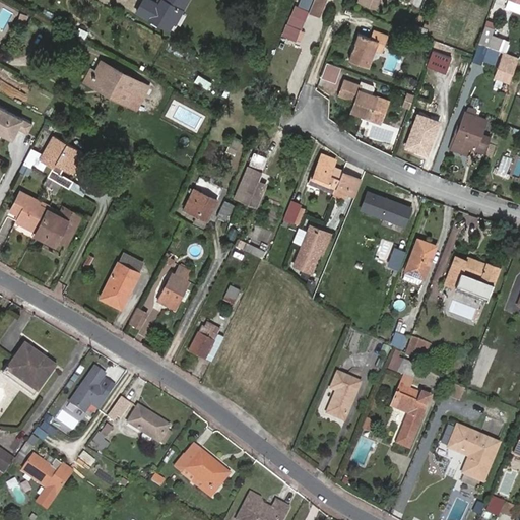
[(161,0),(160,3),(157,2),(154,0),(142,0),(137,10),(169,27),(174,19),(178,21),(189,0),(161,0)]
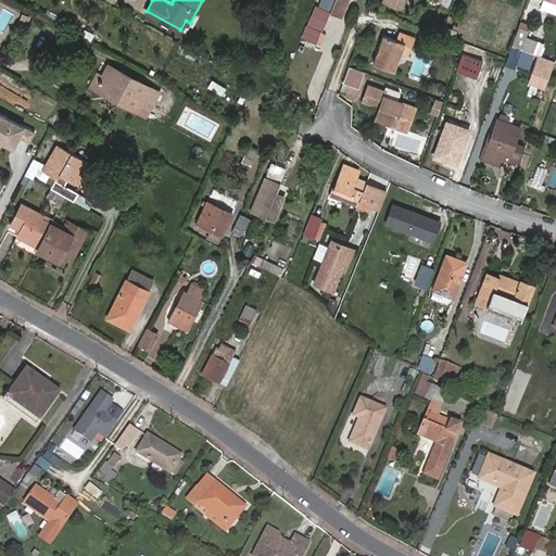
[(316,40),(319,32),(328,10),(339,15),(343,0),(320,0),(315,15),(313,15),(305,36),(316,40)]
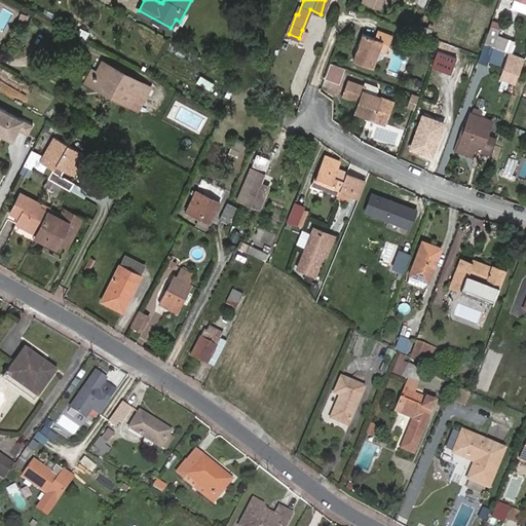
[(525,11),(525,8),(525,2),(518,0),(513,0),(512,6),(525,11)]
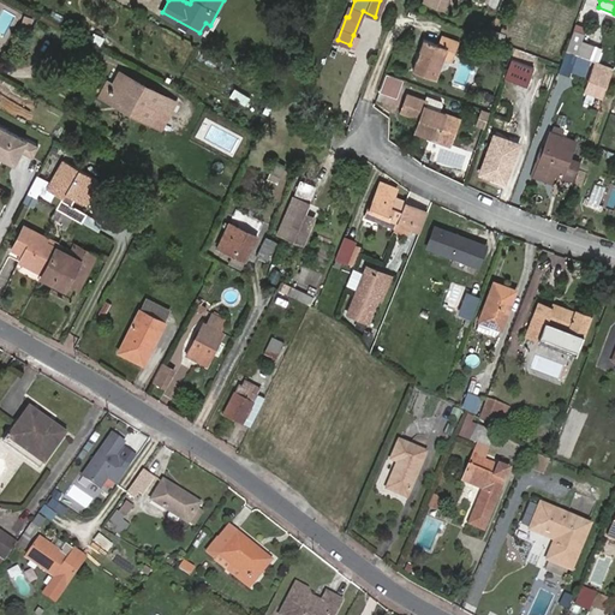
[(28,27),(30,18),(23,16),(21,23),(28,27)]
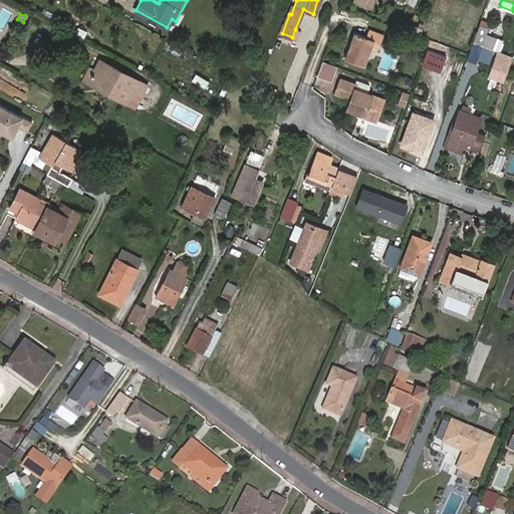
[(409,32),(420,36),(423,30),(411,26),(409,32)]
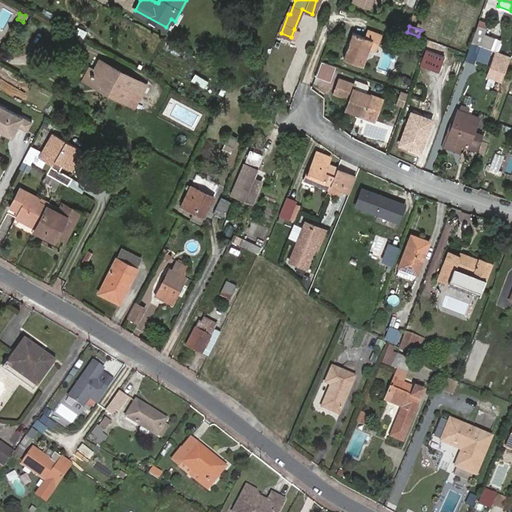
[(480,26),(474,43),(481,45),(487,29),(480,26)]
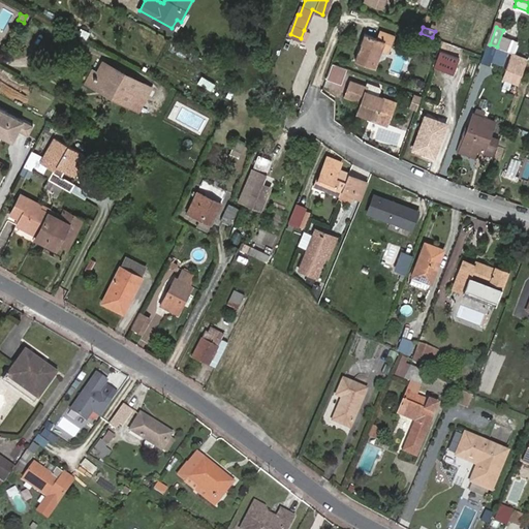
[(312,33),(304,30),(301,38),(309,41),(312,33)]
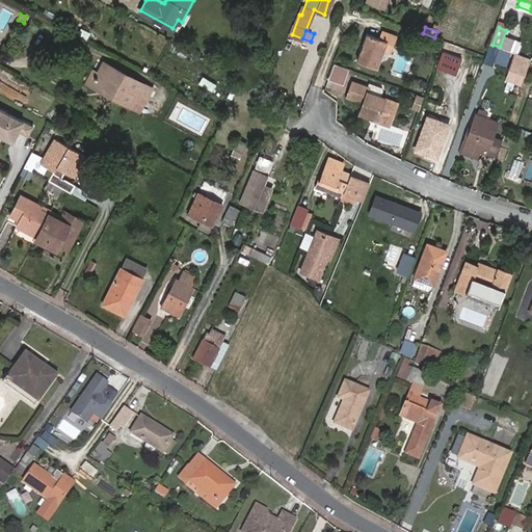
[(379,41),(367,36),(356,61),(376,69),(387,45),(393,47),(396,40),(381,33),(379,41)]
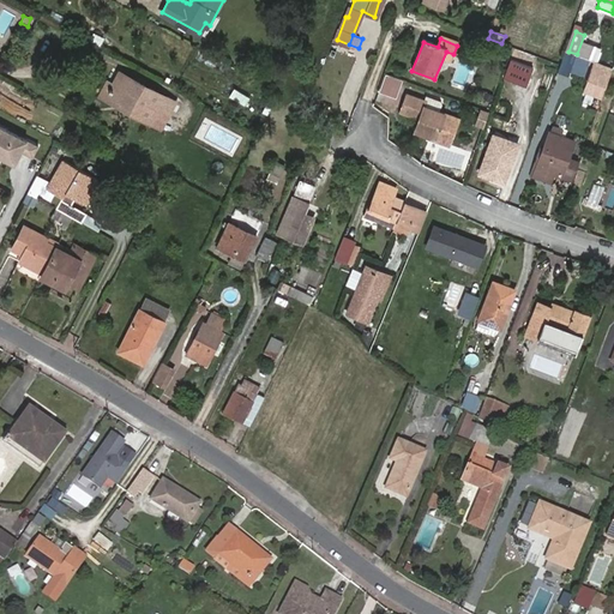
[(577,54),(569,52),(561,72),(569,76),(571,72),(577,54)]
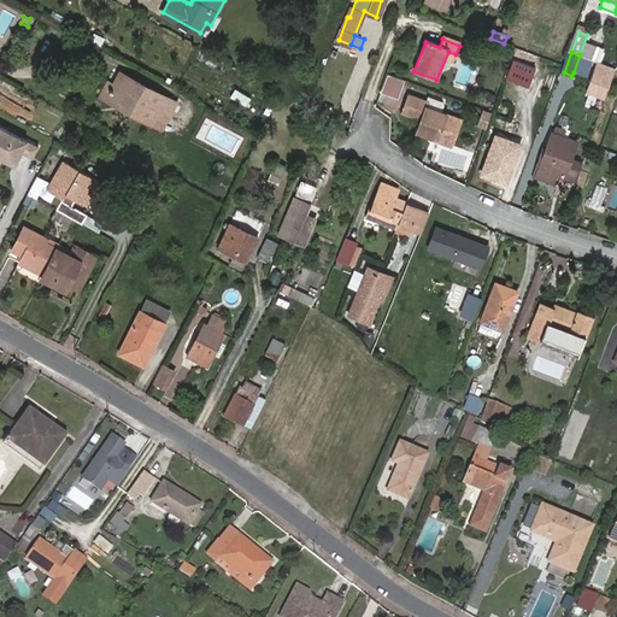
[(580,75),(586,57),(580,54),(574,72),(580,75)]
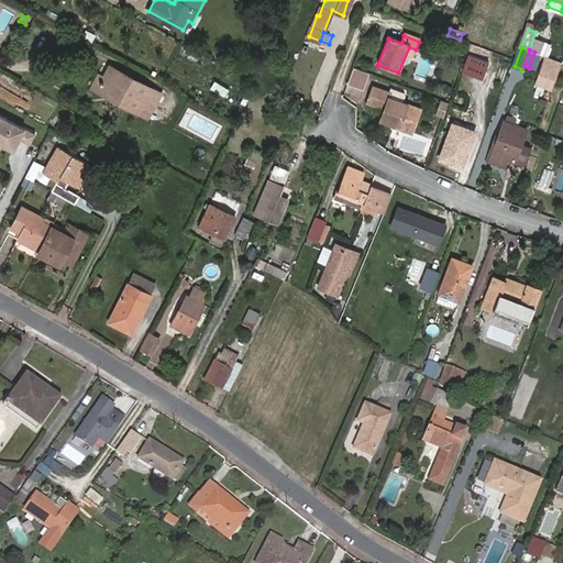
[(483,80),(489,63),(468,55),(463,72),(483,80)]
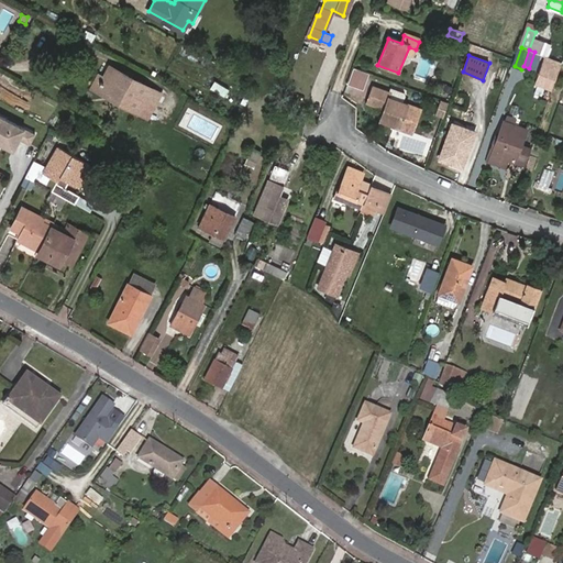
[(536,83),(552,89),(561,66),(543,59),(536,83)]
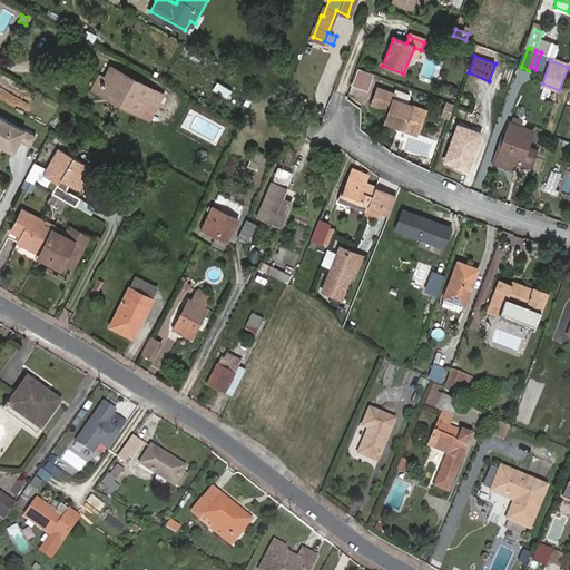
[(111,67),(106,78),(99,89),(117,98),(116,101),(137,112),(145,100),(156,107),(163,95),(111,67)]
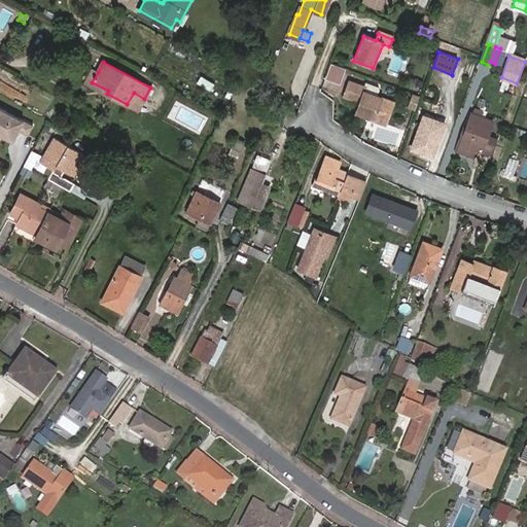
[(98,72),(92,70),(86,79),(92,82),(98,72)]
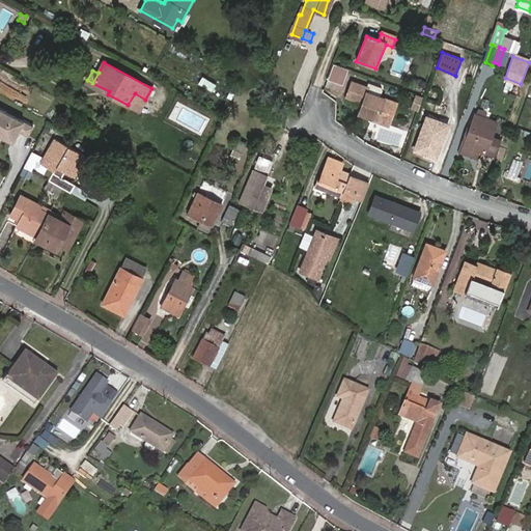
[(358,115),(370,120),(371,118),(375,119),(374,122),(388,128),(396,104),(394,103),(366,92),(367,89),(352,83),(346,100),(361,106),(358,115)]
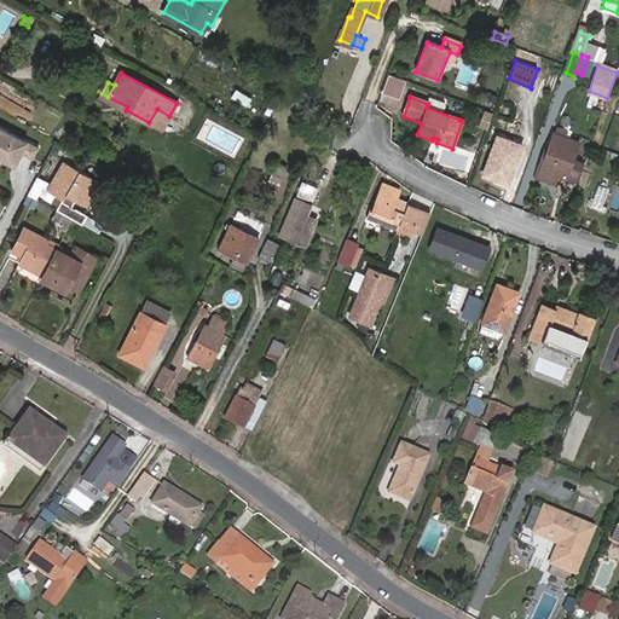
[(162,129),(169,116),(157,109),(149,122),(162,129)]
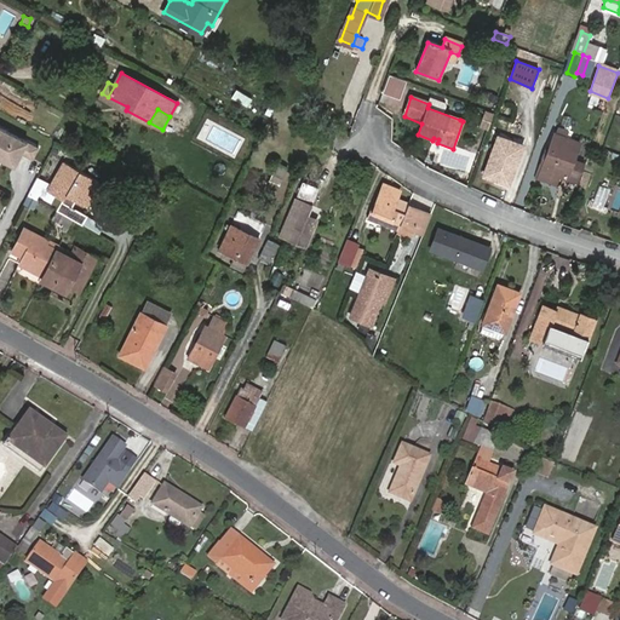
[(39,145),(0,125),(0,156),(15,165),(22,151),(33,158),(39,145)]
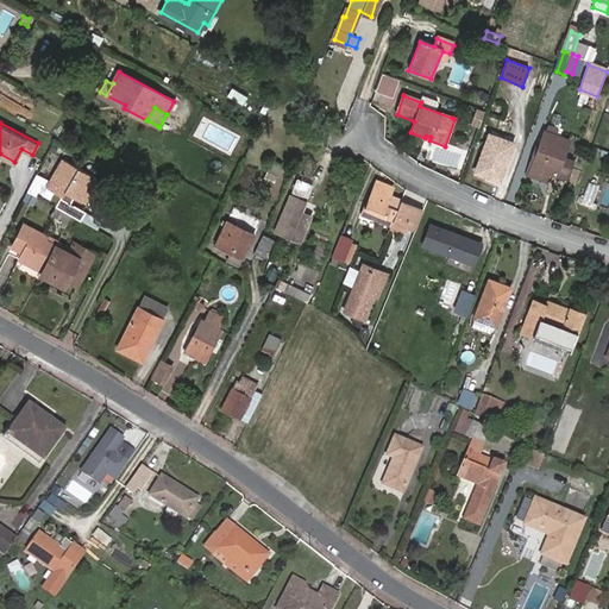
[(558,159),(562,161),(570,139),(547,131),(541,148),(538,146),(528,174),(547,181),(551,175),(553,176),(558,159)]
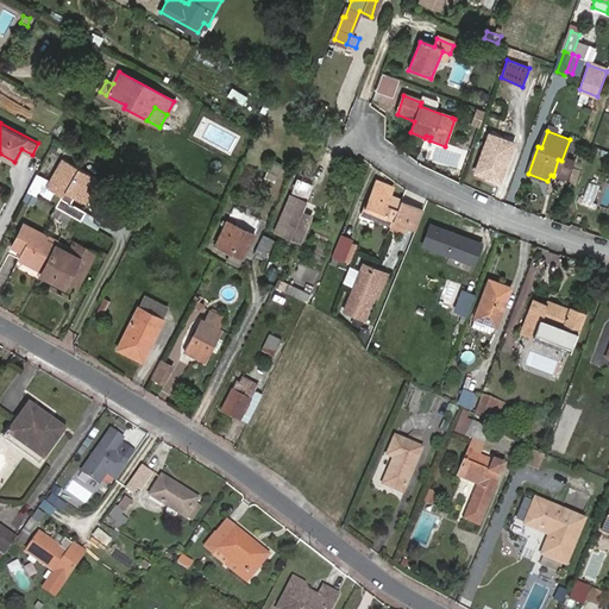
[(500,180),(513,143),(490,135),(476,173),(488,176),(488,175),(500,180)]
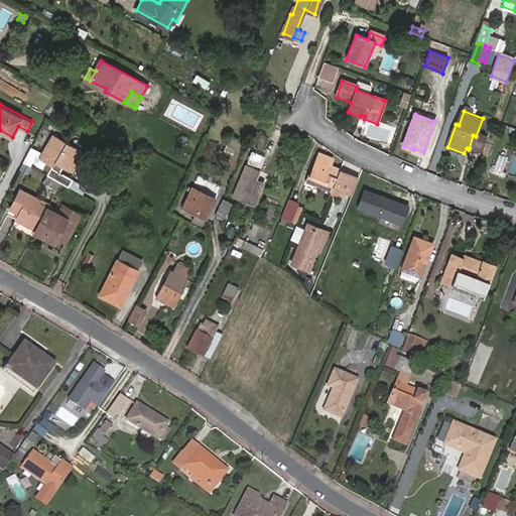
[(56,164),(52,173),(61,179),(72,185),(77,177),(65,171),(69,164),(72,158),(79,162),(87,149),(56,132),(43,156),(56,164)]
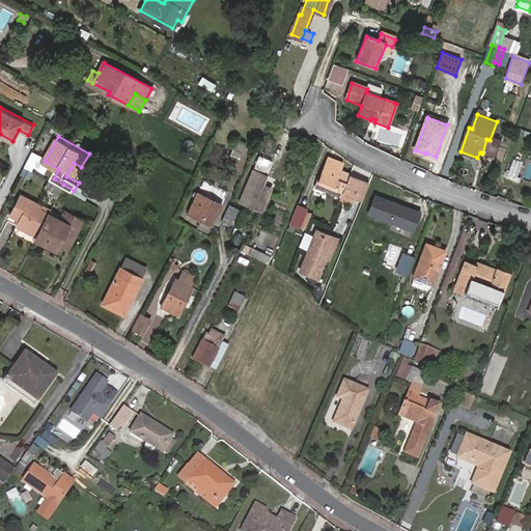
[(242,152),(246,142),(238,139),(233,149),(242,152)]
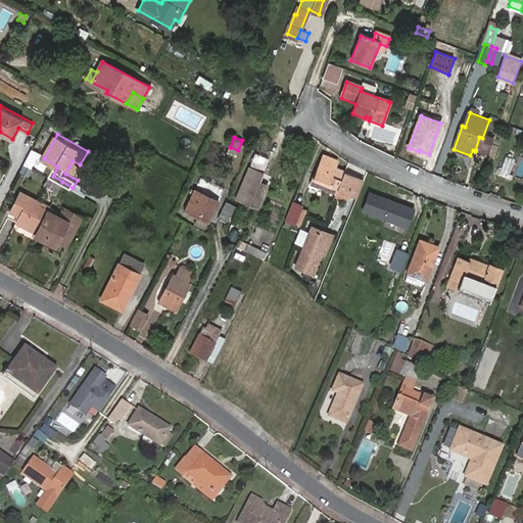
[(40,152),(32,148),(26,159),(34,164),(40,152)]
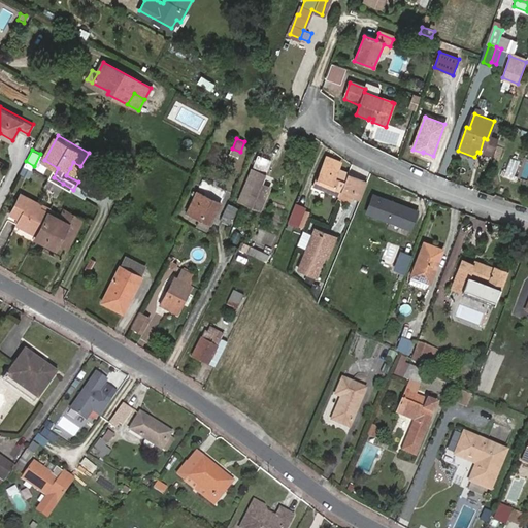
[(257,154),(252,166),(267,172),(272,160),(257,154)]
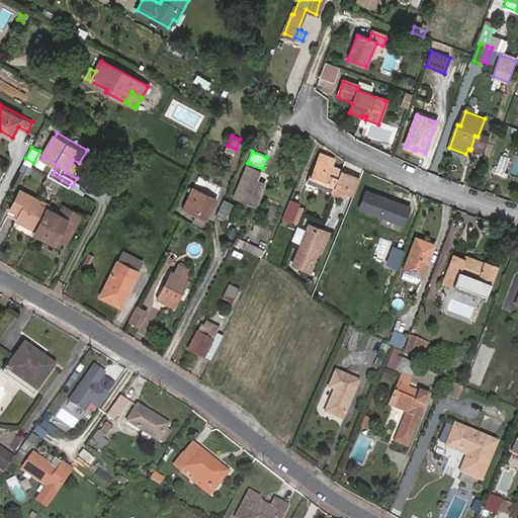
[(320,153),(314,167),(319,169),(324,155),(320,153)]
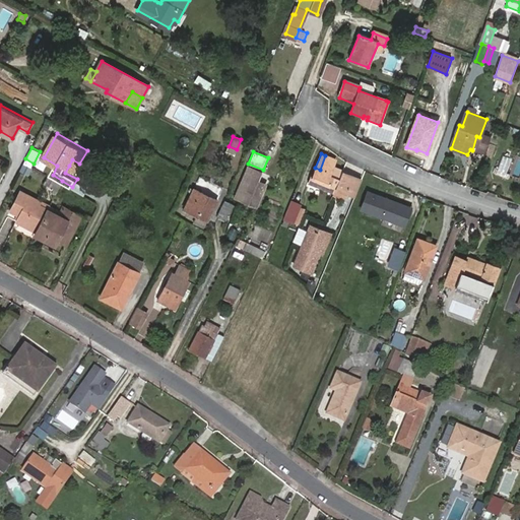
[(333,166),(335,159),(325,155),(320,170),(315,168),(310,183),(334,192),(336,188),(342,171),(343,169),(333,166)]
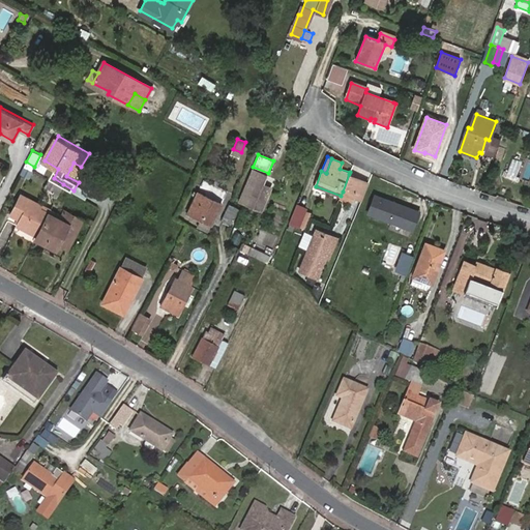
[(74,163),(70,169),(78,173),(81,167),(74,163)]
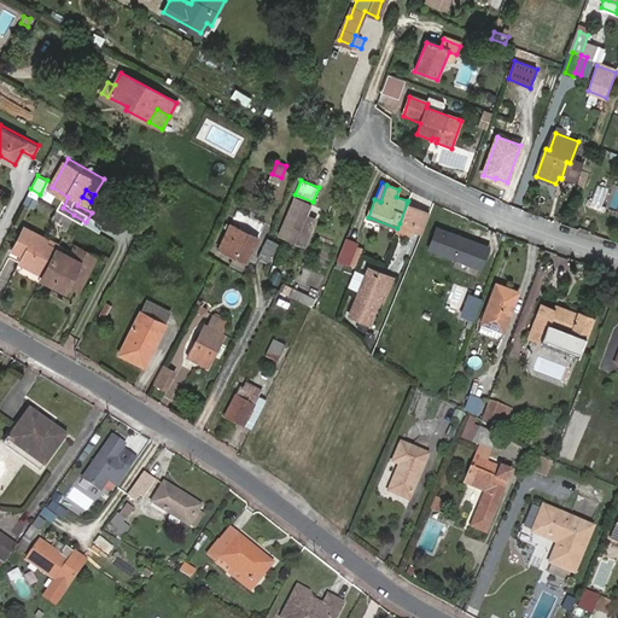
[(138,213),(147,217),(157,199),(147,193),(138,213)]
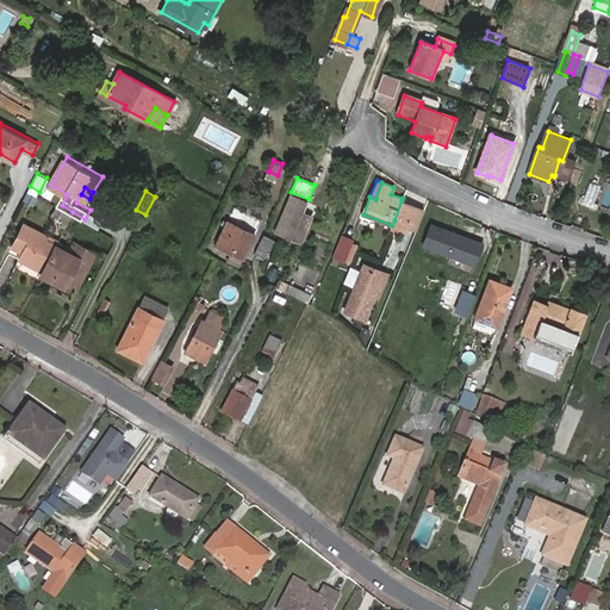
[(303,211),(307,201),(291,194),(287,204),(303,211)]
